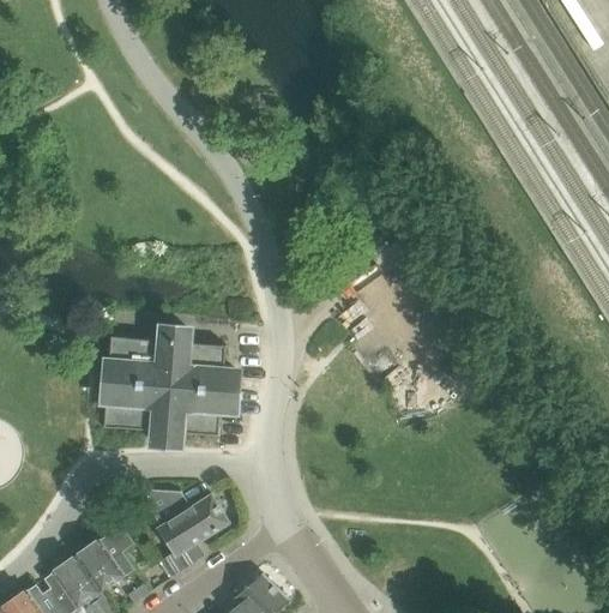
[(223,352),(223,348),(222,348),(222,347),(222,344),(221,344),(221,346),(185,342),(185,331),(186,331),(186,330),(184,330),(160,328),(158,328),(157,329),(158,330),(157,341),(122,337),(122,336),(120,336),(120,337),(109,336),(109,335),(107,335),(107,337),(106,361),(103,361),(103,362),(104,362),(103,376),(103,386),(102,386),(101,400),(100,401),(102,401),(101,425),(100,425),(100,427),(102,427),(102,426),(113,427),(115,428),(115,427),(150,430),(149,440),(149,443),(151,443),(151,442),(175,444),(175,445),(176,445),(176,443),(178,432),(213,434),(213,436),(215,436),(215,433),(216,410),(229,410),(229,412),(230,412),(230,409),(234,373),(234,371),(231,371),(219,371),(221,352),(223,352)]
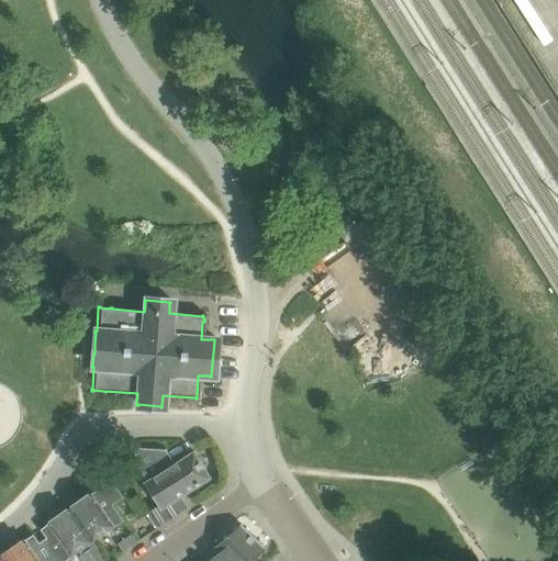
[(144,481),(142,482),(156,504),(144,512),(153,527),(185,507),(177,496),(207,478),(190,451),(171,463),(163,449),(132,447),(131,461),(144,481)]
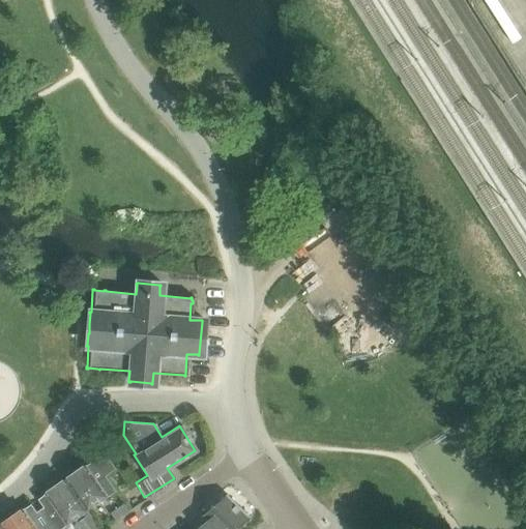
[(96,444),(84,452),(90,461),(62,479),(84,510),(113,491),(103,475),(113,468),(96,444)]
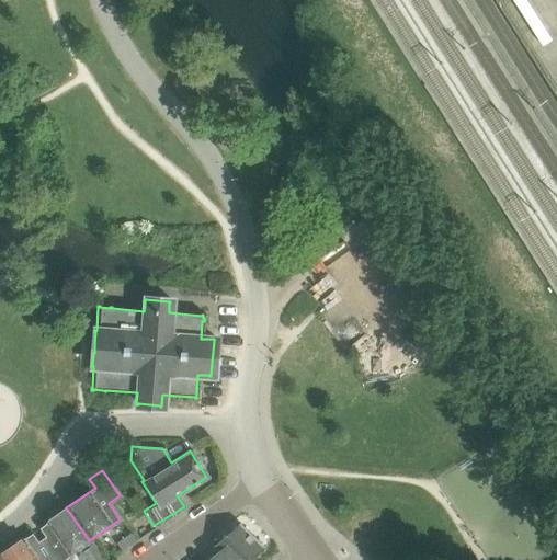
[(66,507),(37,528),(43,537),(38,539),(53,559),(60,559),(72,551),(78,559),(102,559),(89,540),(66,507)]
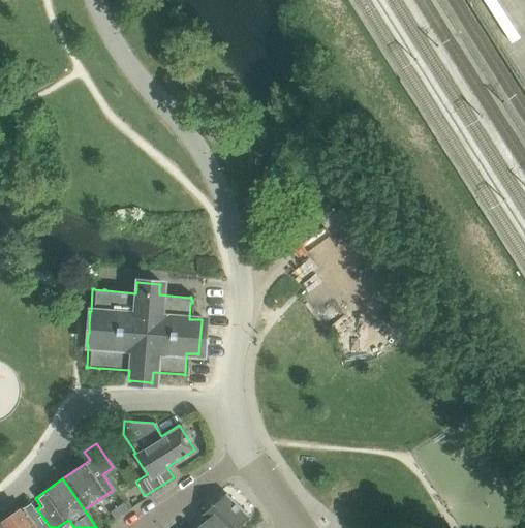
[(205,519),(192,527),(229,527),(245,517),(223,494),(201,514),(205,519)]
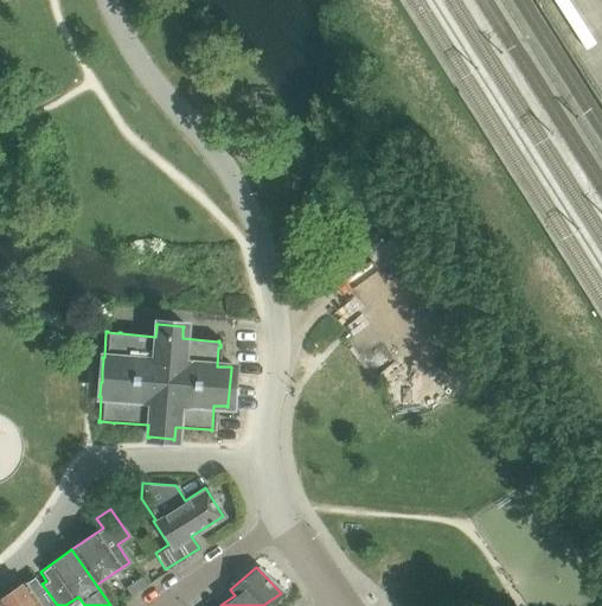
[(0,605),(46,605),(50,604),(32,578),(0,600),(0,605)]
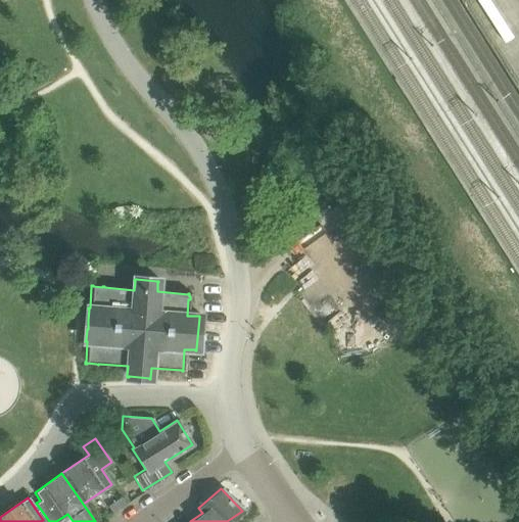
All buildings are outlined.
